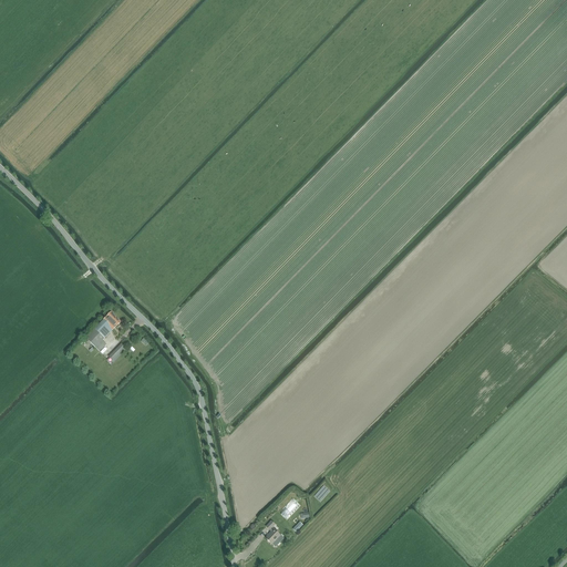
[(116,327),(121,322),(111,312),(94,329),(85,339),(100,352),(106,344),(102,341),(104,339),(112,331),(116,327)]
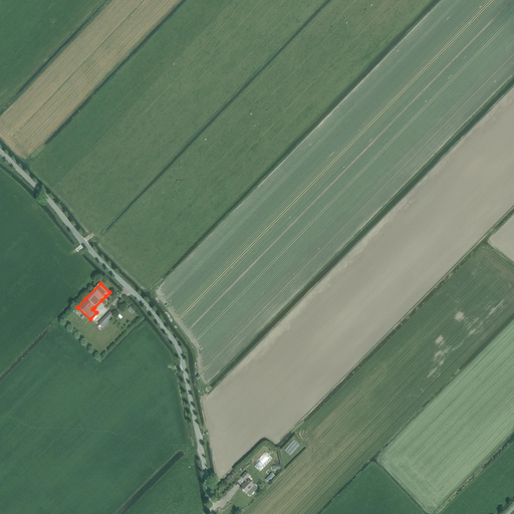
[(104,326),(113,318),(114,316),(110,312),(98,324),(103,328),(104,326)]
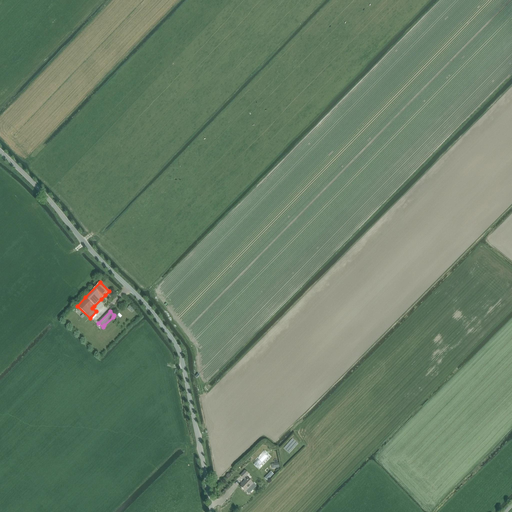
[(258,460),(254,463),(257,467),(270,456),(264,450),(256,457),(258,460)]
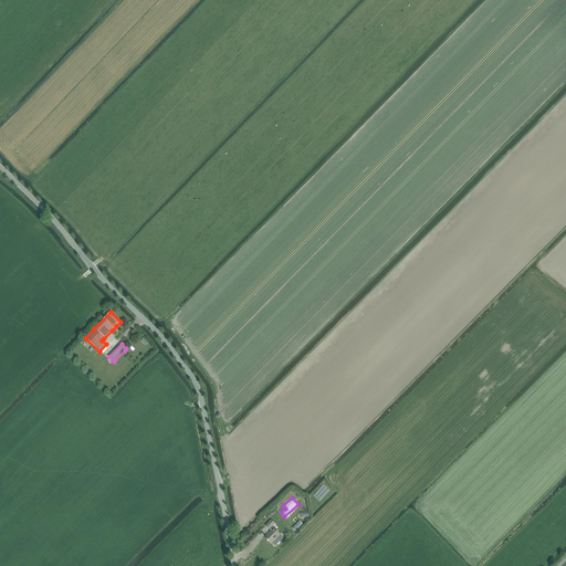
[(273,519),(271,521),(265,526),(271,532),(265,537),(272,544),(280,535),(272,526),(276,522),(273,519)]
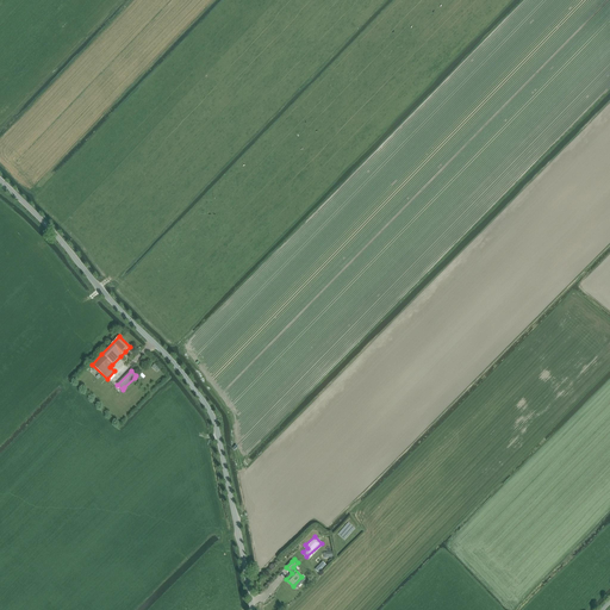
[(323,561),(316,570),(318,572),(325,565),(323,561)]
